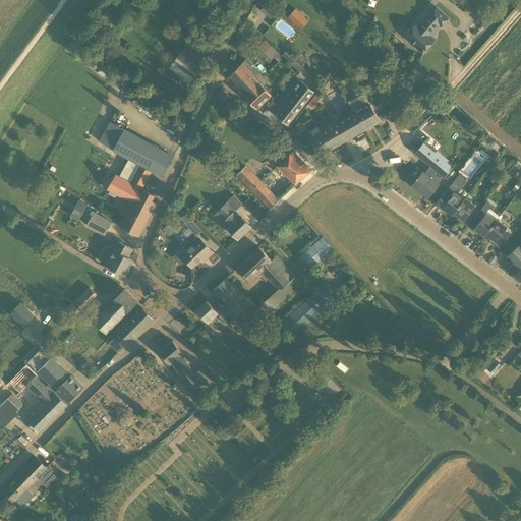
[(405,38),(423,53),(435,40),(428,36),(439,24),(441,27),(448,19),(437,8),(429,16),(429,17),(420,27),(417,24),(405,38)]
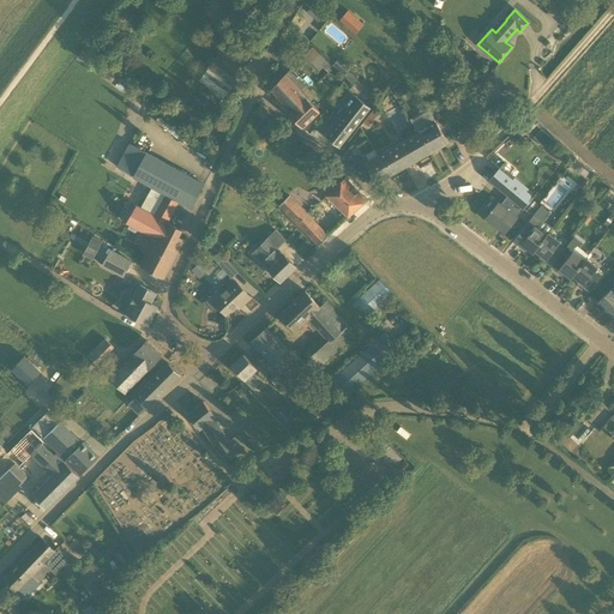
[(348,11),(339,20),(355,35),(363,24),(348,11)]
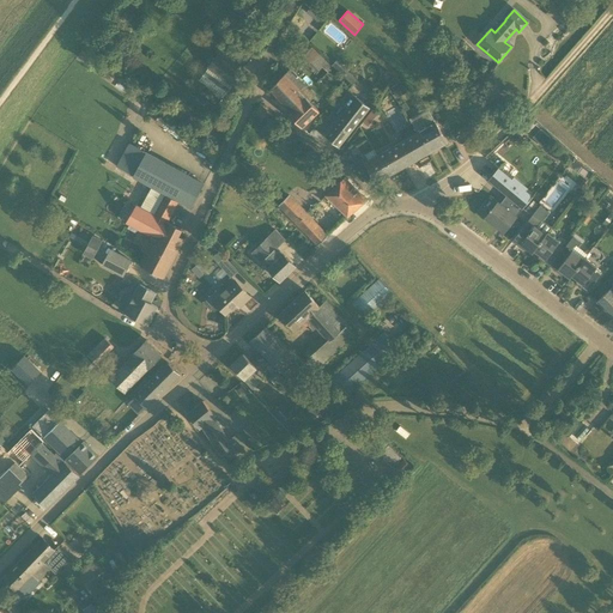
[(211,31),(206,36),(213,42),(218,37),(211,31)]
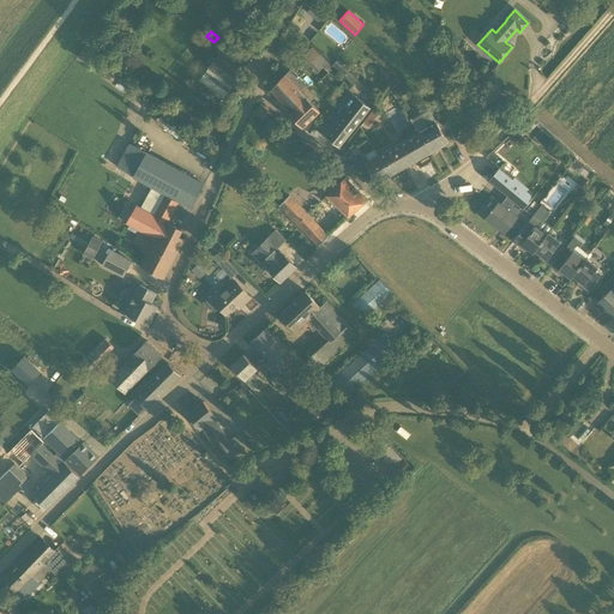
[(97,44),(91,40),(82,52),(92,60),(97,54),(92,50),(97,44)]
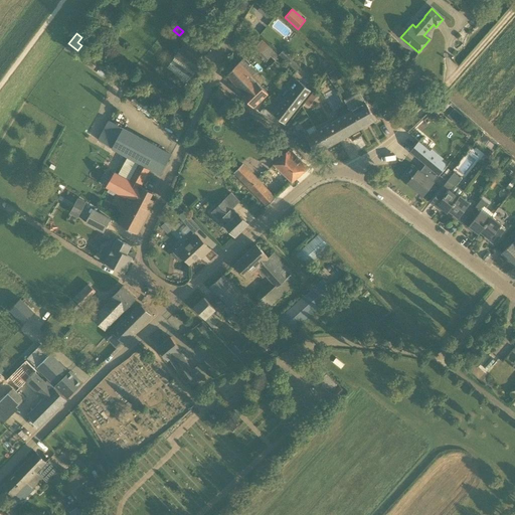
[(182,47),(174,57),(194,71),(202,62),(182,47)]
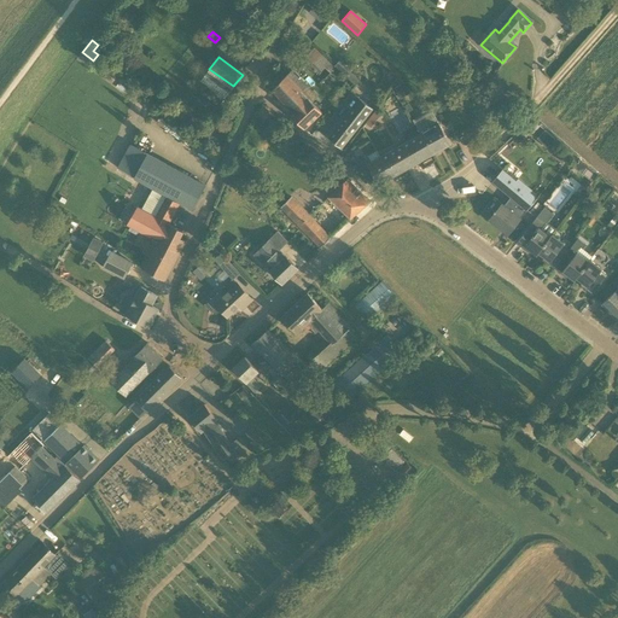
[(350,71),(345,65),(339,60),(334,66),(345,76),(350,71)]
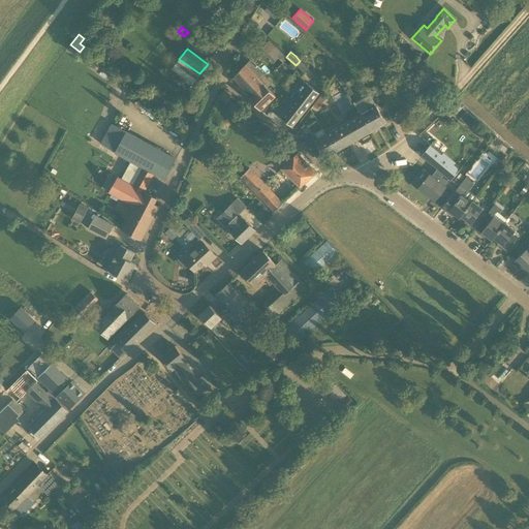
[(272,83),(250,60),(234,78),(251,96),(249,99),(260,111),(276,96),(267,87),(272,83)]
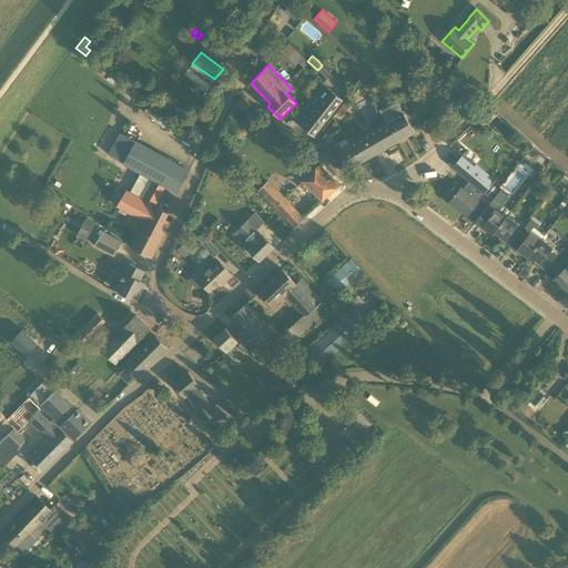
[(363,82),(362,82),(366,89),(376,83),(372,77),(363,82)]
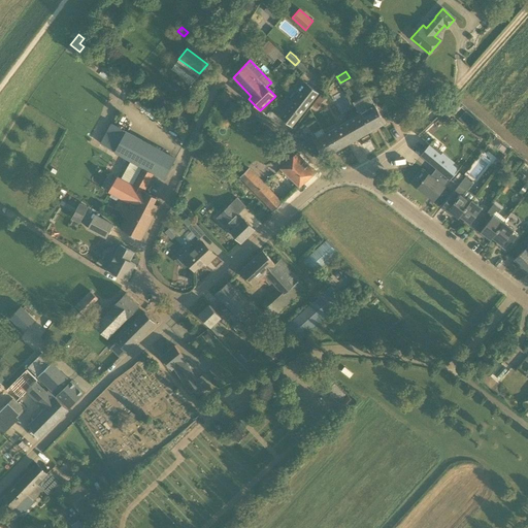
[(281,118),(292,127),(319,93),(303,81),(297,91),(300,93),(281,118)]
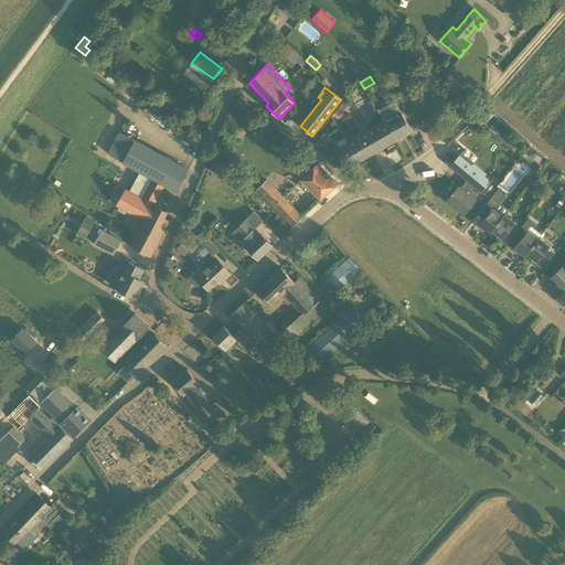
[(234,104),(242,110),(247,104),(240,97),(234,104)]
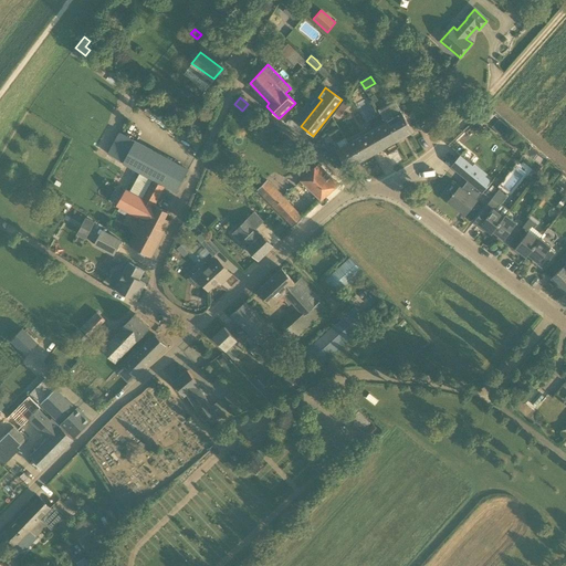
[(395,101),(378,109),(386,123),(397,142),(413,133),(402,113),(395,101)]
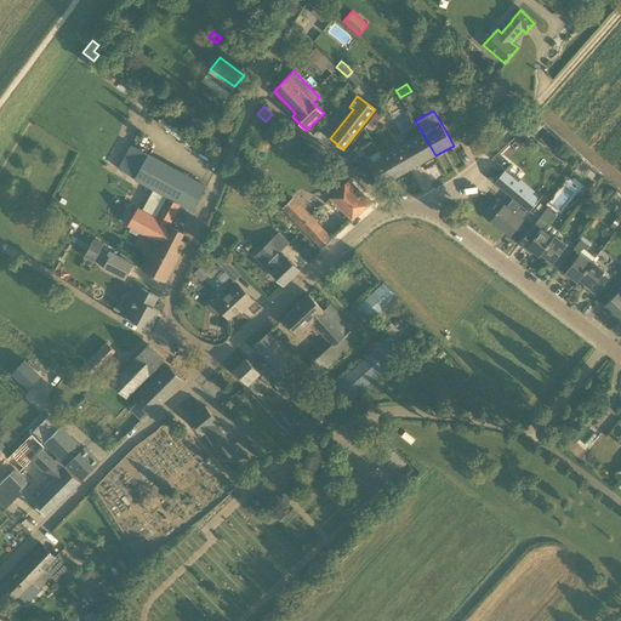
[(374,129),(377,123),(371,119),(368,124),(374,129)]
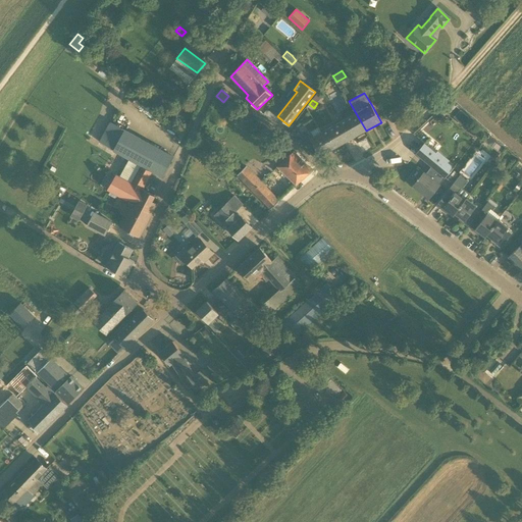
[(446,107),(450,111),(456,106),(451,102),(446,107)]
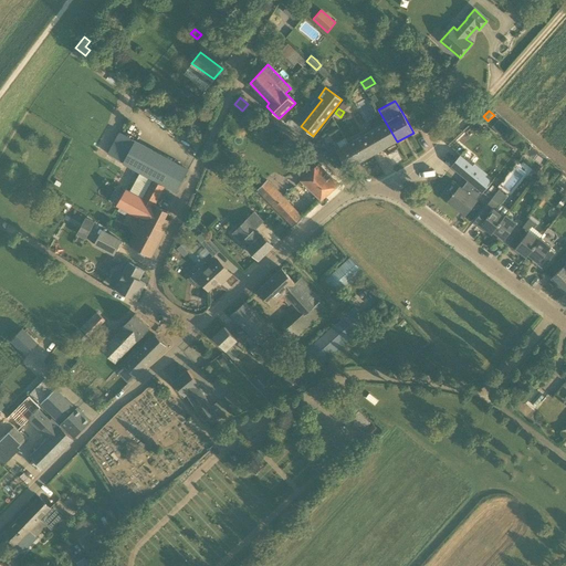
[(500,119),(492,127),(501,135),(507,127),(500,119)]
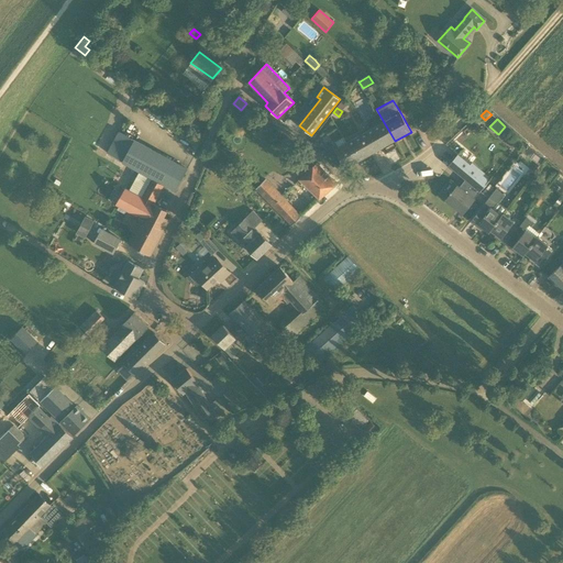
[(370,130),(334,150),(345,168),(385,146),(395,141),(384,122),(371,129),(370,130)]
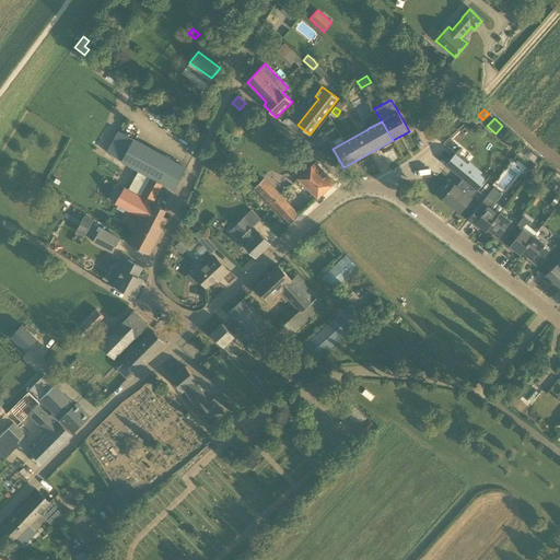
[(174,189),(186,168),(135,140),(123,161),(139,171),(164,184),(174,189)]
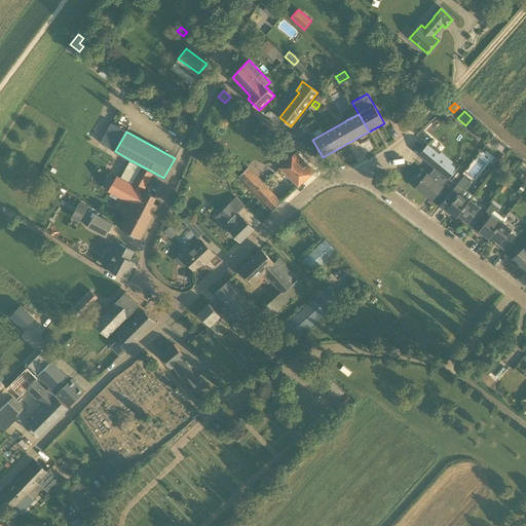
[(494,139),(491,144),(495,147),(499,142),(494,139)]
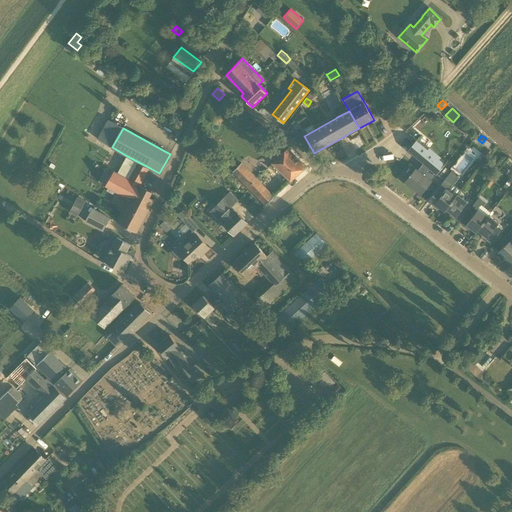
[(408,150),(423,163),(418,171),(415,169),(411,175),(410,174),(409,175),(410,176),(405,182),(421,194),(431,181),(437,174),(445,164),(439,160),(441,157),(429,148),(427,150),(416,141),(408,150)]
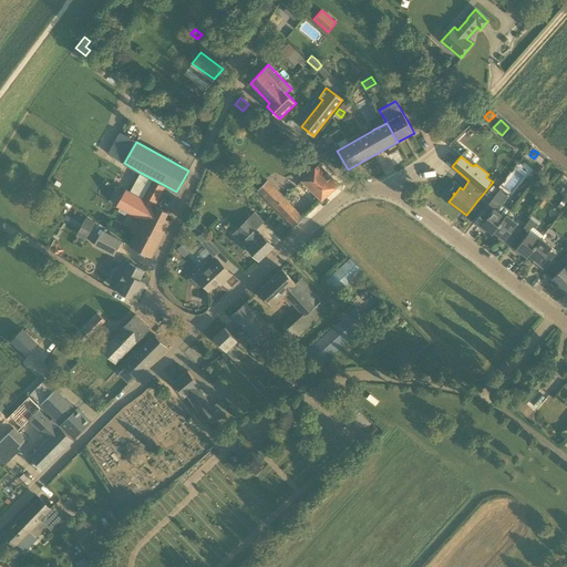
[(319,165),(301,179),(322,199),(338,185),(319,165)]
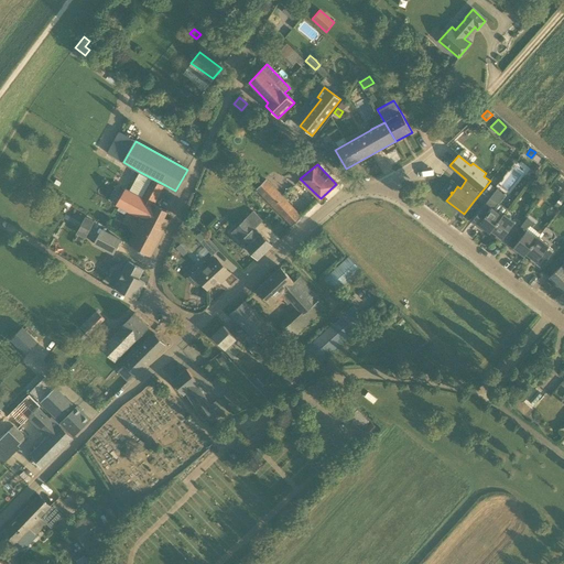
[(164,217),(167,212),(154,204),(165,185),(140,172),(130,191),(126,188),(116,206),(143,221),(163,232),(170,220),(164,217)]
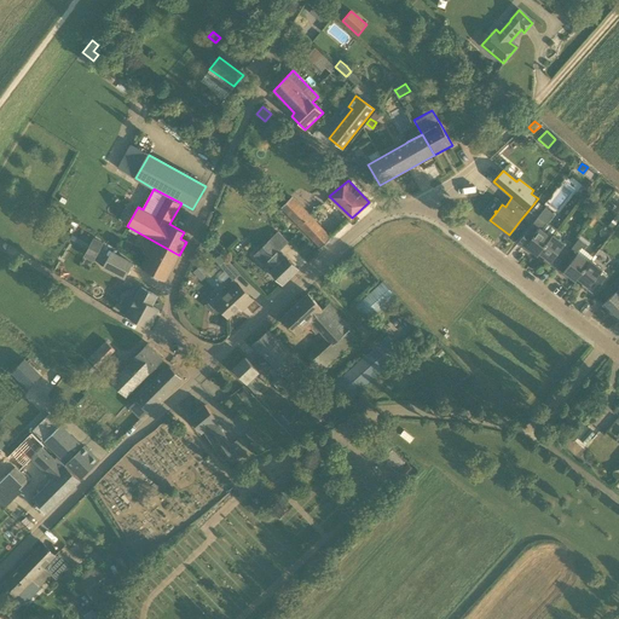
[(282,207),(322,248),(331,238),(293,197),(282,207)]
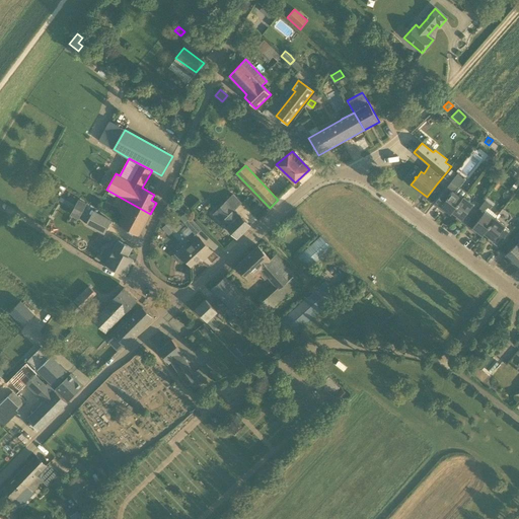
[(452,212),(463,197),(466,193),(451,180),(434,204),(442,210),(443,208),(450,214),(452,212)]
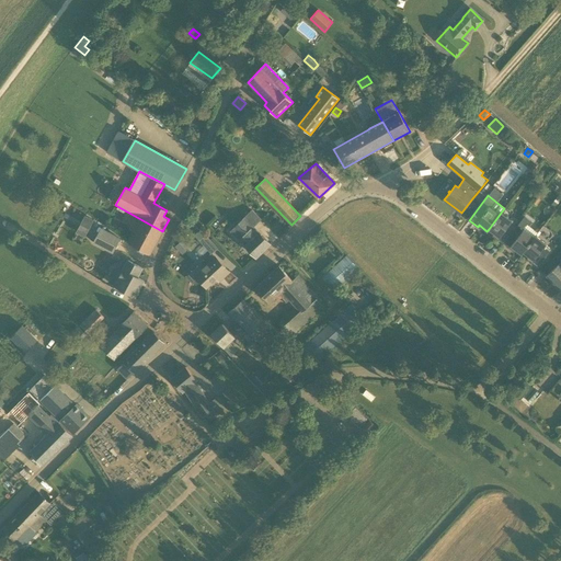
[(248,242),(244,245),(256,258),(271,244),(259,232),(256,233),(252,229),(261,220),(252,210),(242,219),(230,231),(241,242),(244,239),(248,242)]
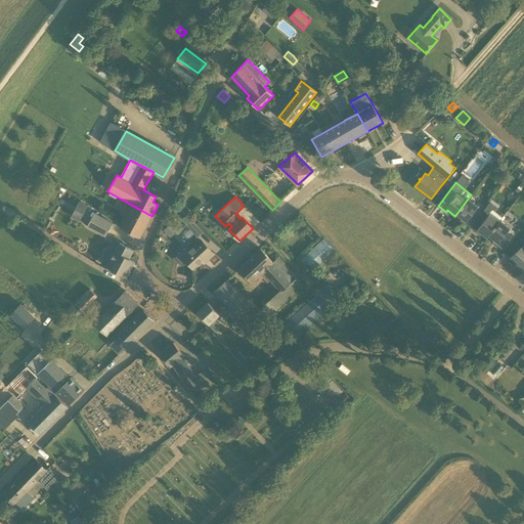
[(463,222),(470,227),(482,211),(478,207),(468,199),(456,214),(465,220),(463,222)]
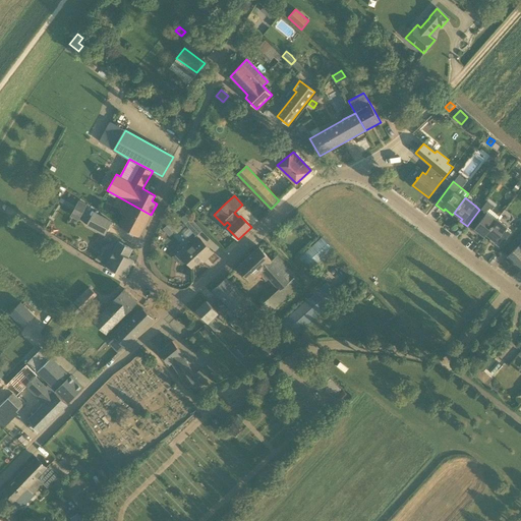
[(78,200),(71,214),(80,219),(88,206),(78,200)]
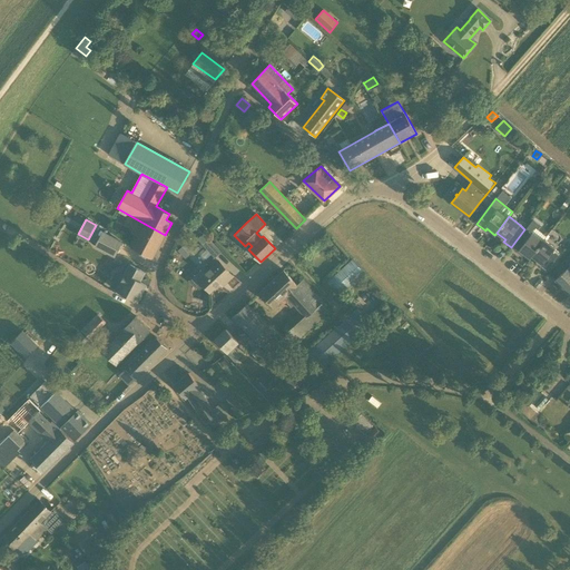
[(524,229),(511,247),(520,254),(521,252),(530,258),(531,256),(542,242),(531,233),(536,228),(537,229),(540,226),(532,220),(526,231),(524,229)]
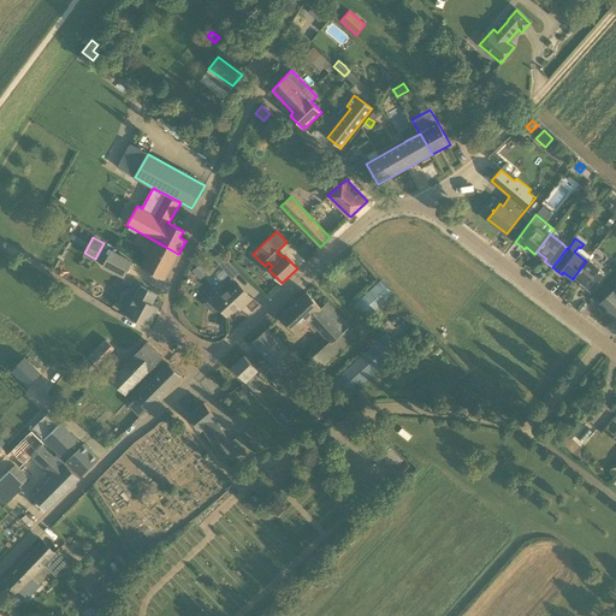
[(165,279),(178,254),(157,242),(143,267),(165,279)]
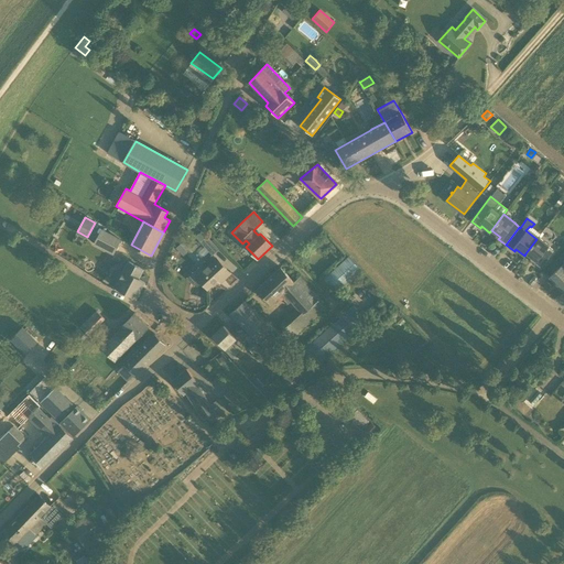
[(121,240),(101,229),(94,245),(114,256),(121,240)]
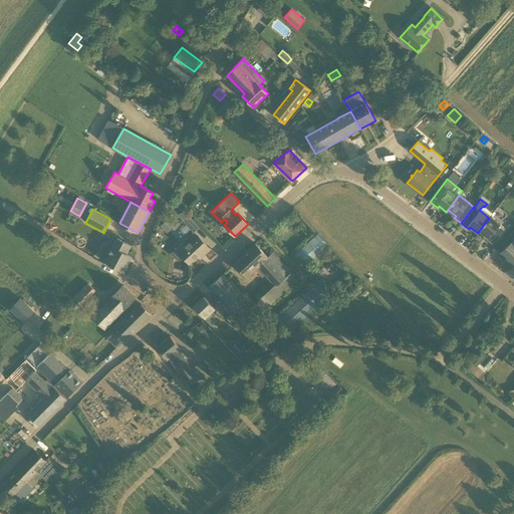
[(193,232),(199,227),(189,216),(183,221),(193,232)]
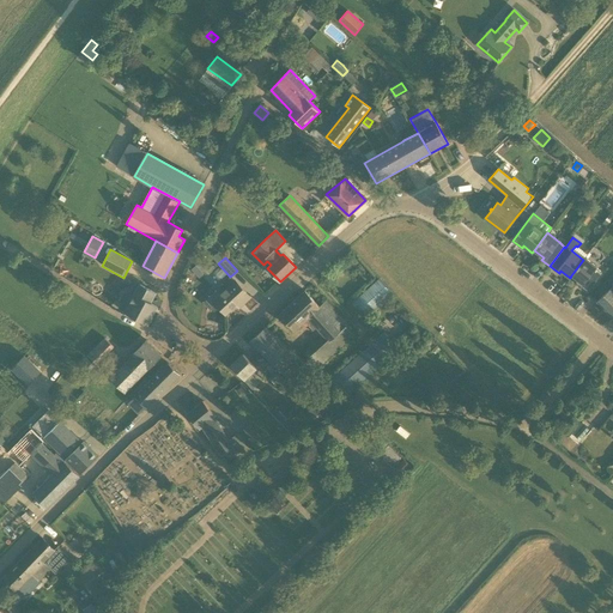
[(583,260),(571,275),(581,283),(580,285),(588,292),(602,272),(596,267),(598,267),(586,258),(583,260)]
